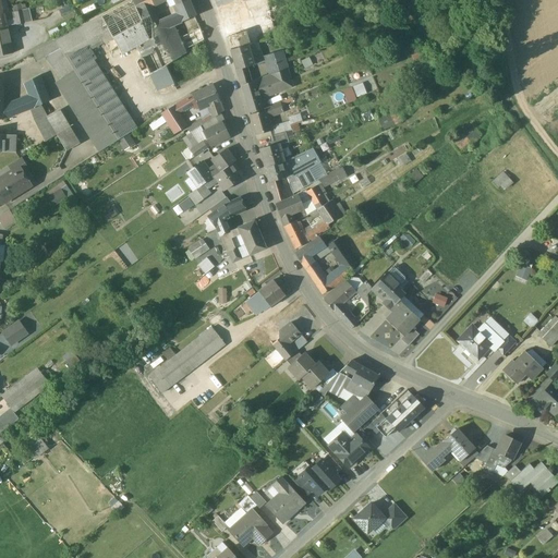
[(141,21),(132,0),(101,16),(113,38),(120,50),(122,56),(136,48),(137,50),(141,48),(140,46),(149,40),(148,37),(141,21)]
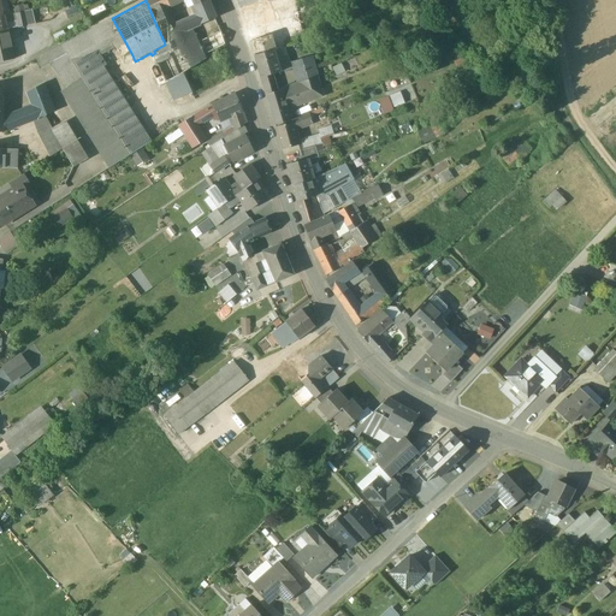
[(161,0),(146,0),(155,23),(167,17),(169,17),(170,16),(166,7),(161,0)]
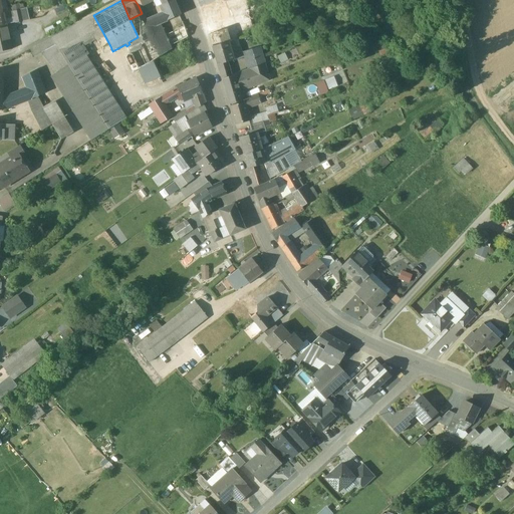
[(140,0),(142,5),(151,0),(155,0),(158,5),(161,4),(165,13),(147,21),(150,28),(150,27),(156,25),(160,24),(181,14),(179,11),(175,0),(174,0),(140,0)]
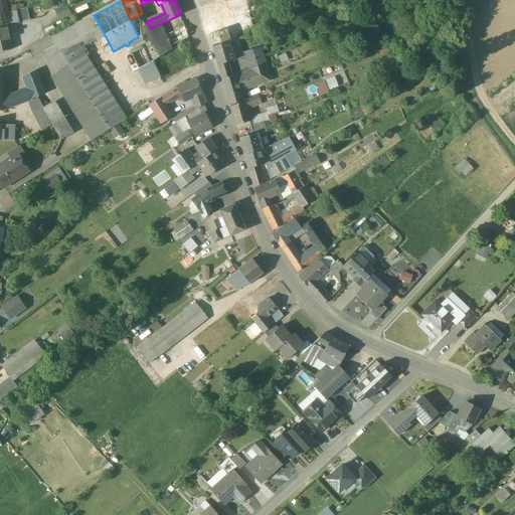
[(235,0),(228,0),(226,1),(231,15),(231,16),(240,13),(237,5),(235,0)]
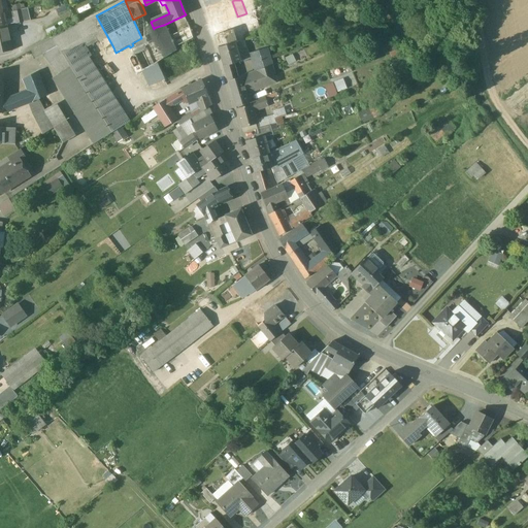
[(231,1),(217,6),(218,12),(226,9),(229,19),(237,15),(232,1),(231,1)]
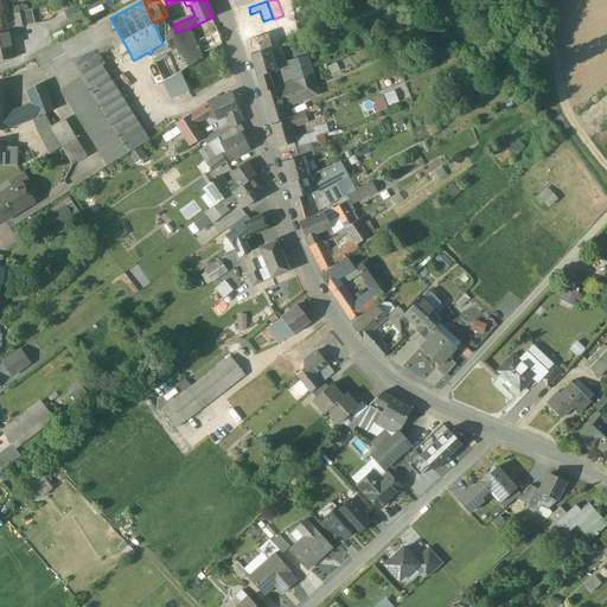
[(291,2),(280,6),(283,16),(283,19),(285,19),(293,17),(292,13),(294,12),(291,2)]
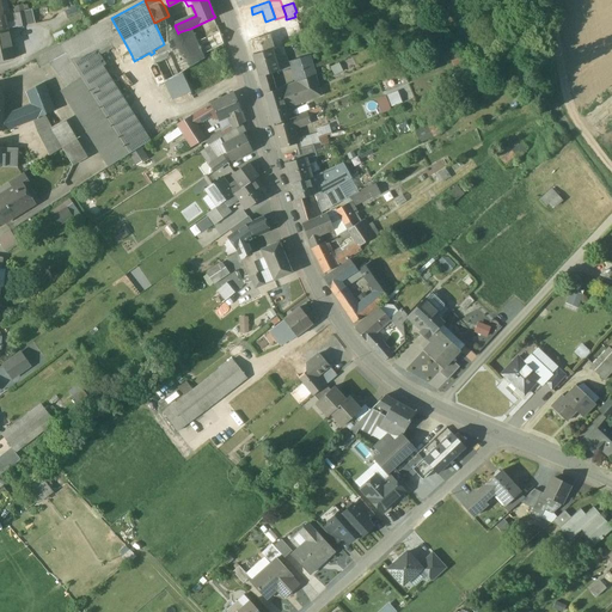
[(251,7),(239,11),(249,41),(261,37),(256,24),(265,22),(262,11),(252,14),(251,7)]
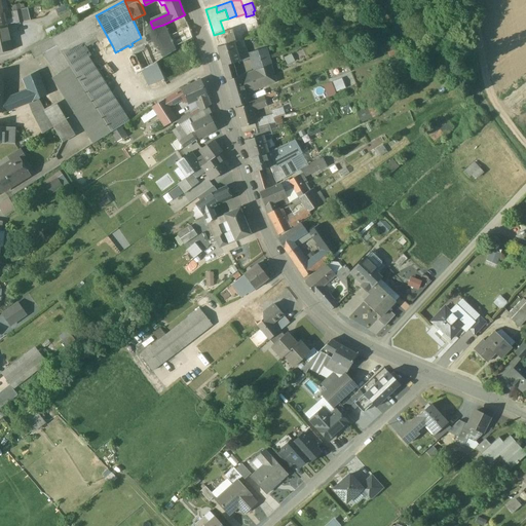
[(389,7),(382,11),(384,16),(387,22),(395,19),(389,7)]
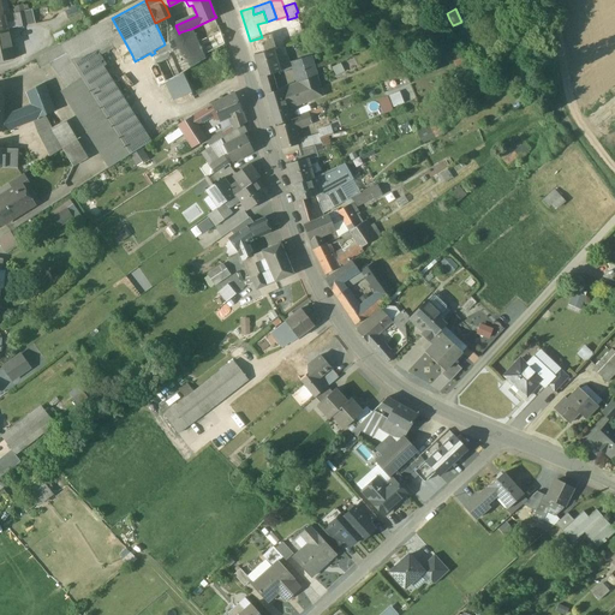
[(24,12),(16,13),(17,21),(18,27),(18,28),(27,25),(25,21),(24,12)]
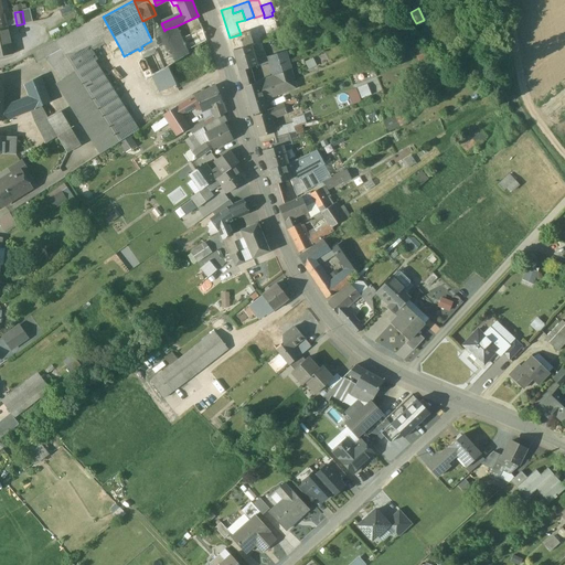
[(411,12),(406,14),(412,25),(416,23),(413,18),(411,12)]
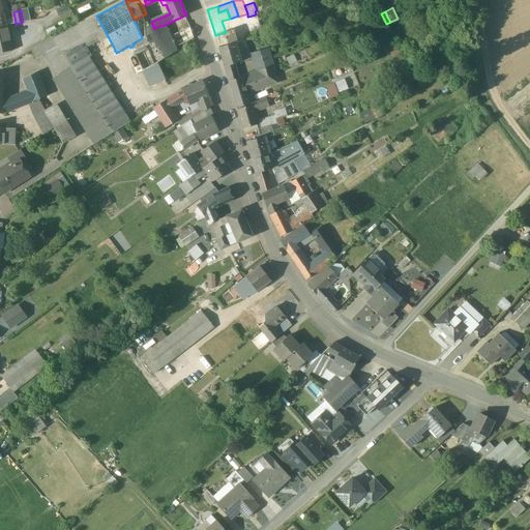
[(327,12),(317,17),(320,24),(330,20),(327,12)]
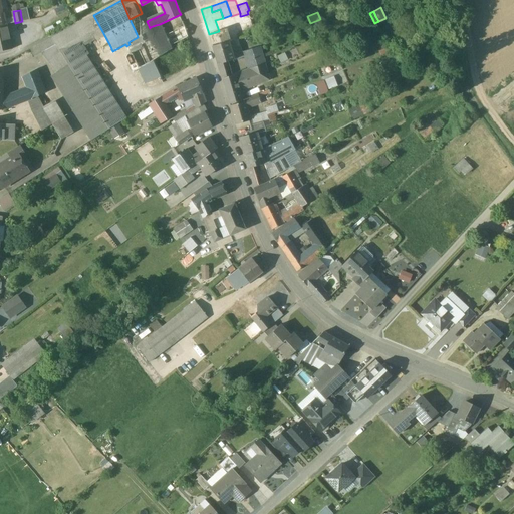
[(223,18),(215,20),(219,31),(225,29),(228,28),(226,21),(237,17),(240,16),(240,13),(231,16),(231,15),(223,18)]
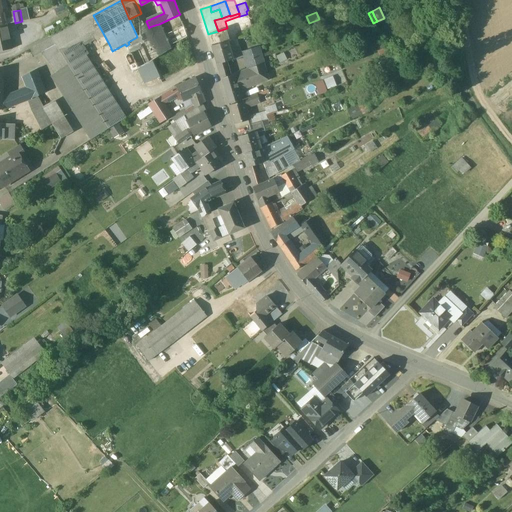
[(139,14),(129,19),(136,34),(149,28),(146,21),(143,23),(140,14),(139,14)]
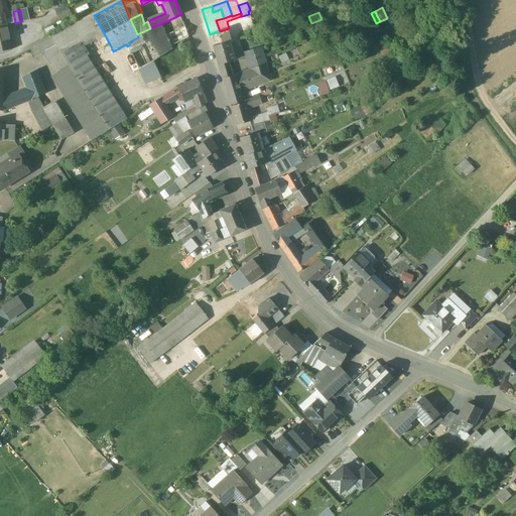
[(249,14),(242,16),(245,22),(245,23),(247,23),(249,22),(252,21),(249,14)]
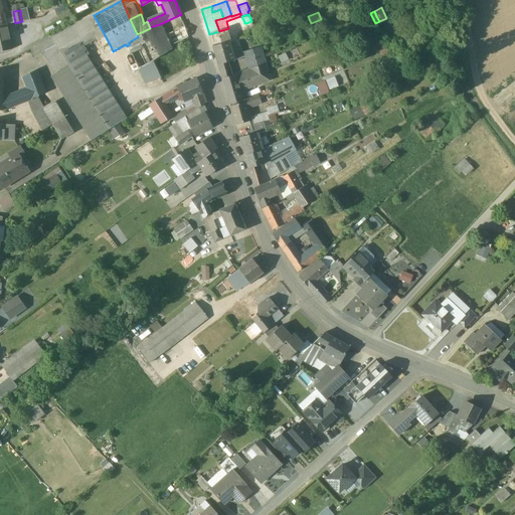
[(94,15),(51,38),(68,65),(87,55),(89,54),(83,46),(97,39),(105,35),(94,15)]
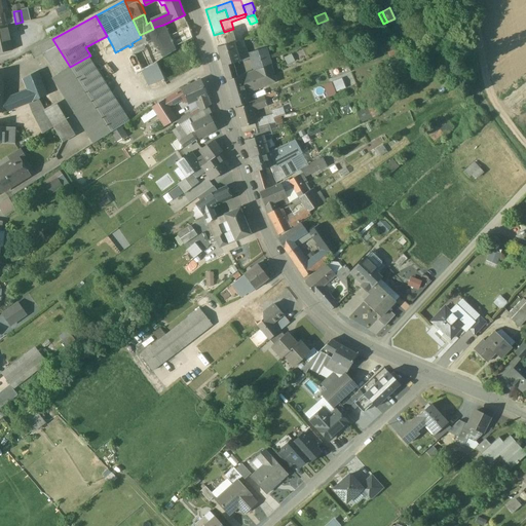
[(242,17),(231,22),(233,29),(245,25),(242,17)]
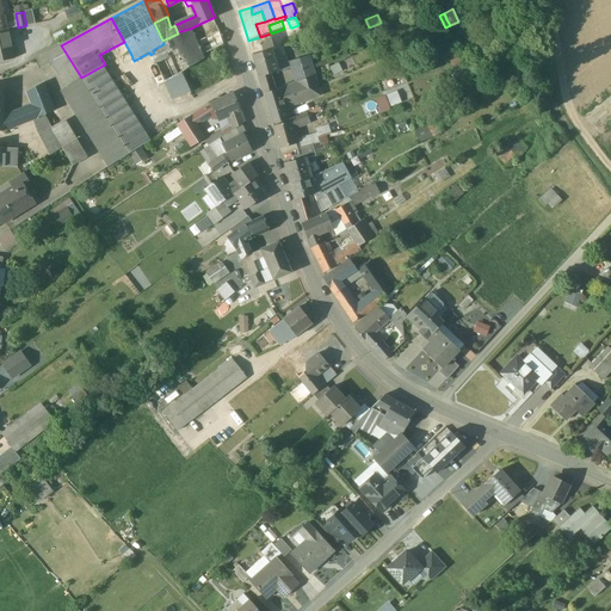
[(271,34),(267,35),(269,39),(294,32),(292,28),(290,28),(290,26),(284,29),(271,34)]
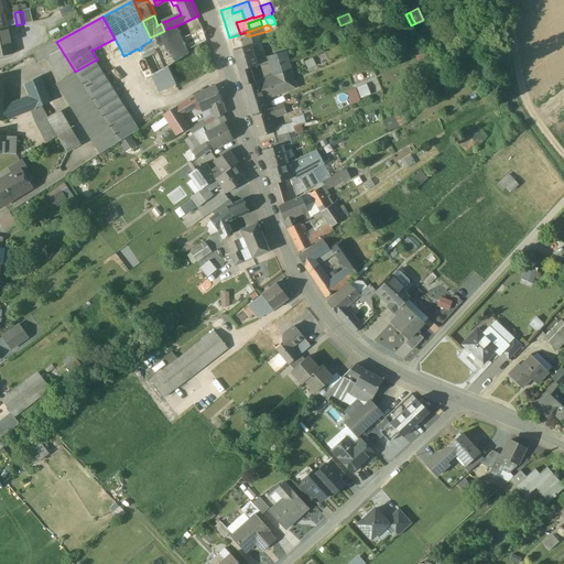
[(175,26),(171,28),(172,30),(165,32),(164,30),(164,31),(150,38),(151,41),(156,52),(164,68),(167,67),(188,54),(186,51),(181,39),(175,26)]
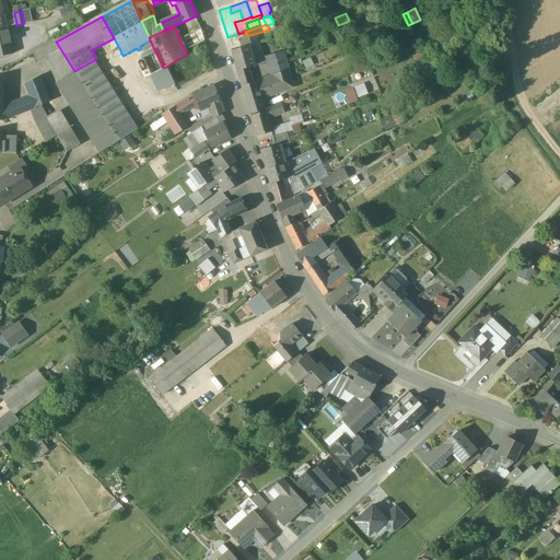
[(7,27),(0,27),(0,56),(12,54),(7,27)]
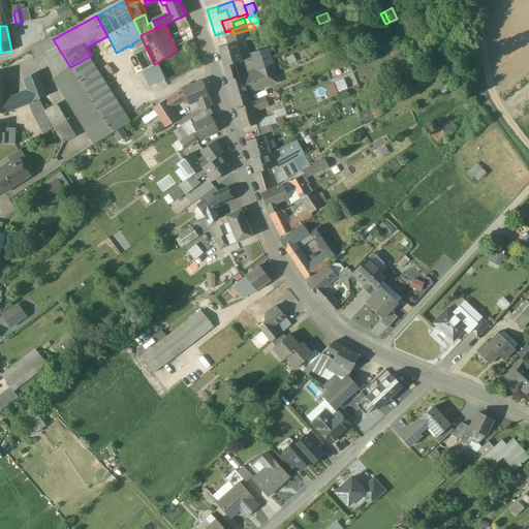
[(189,27),(169,36),(175,48),(193,38),(189,27)]
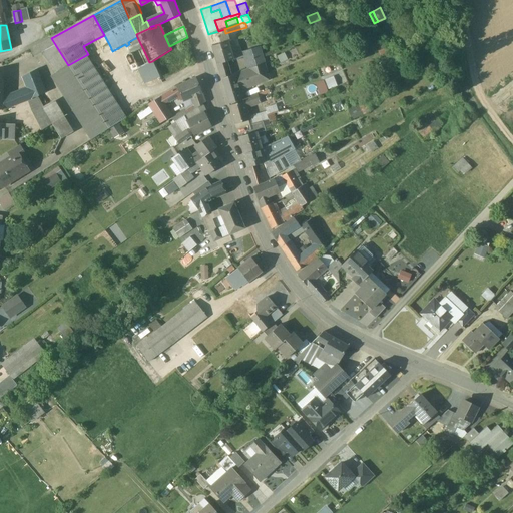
[(218,31),(208,34),(211,44),(227,39),(225,33),(224,29),(218,31)]
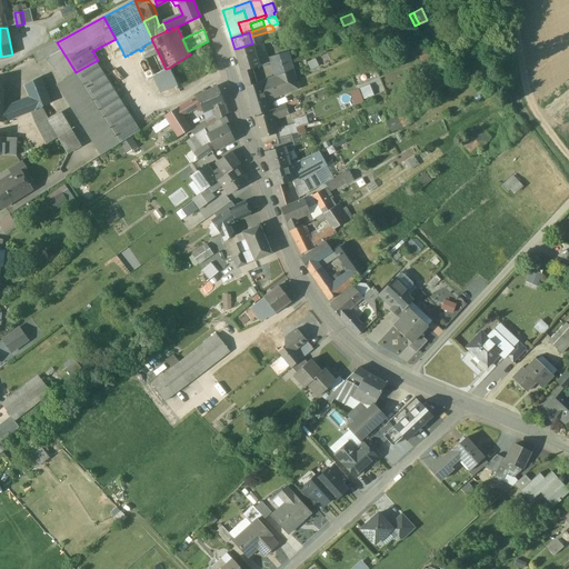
[(116,39),(107,43),(113,56),(122,51),(116,39)]
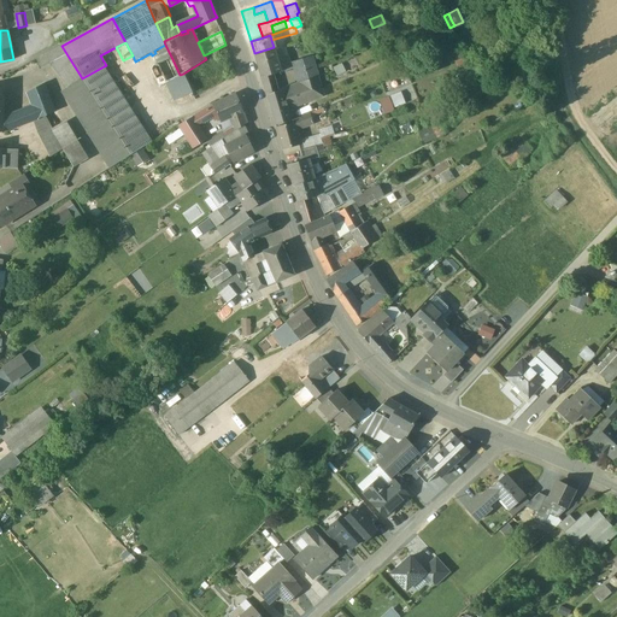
[(82,78),(62,46),(36,58),(41,68),(56,60),(71,84),(82,78)]
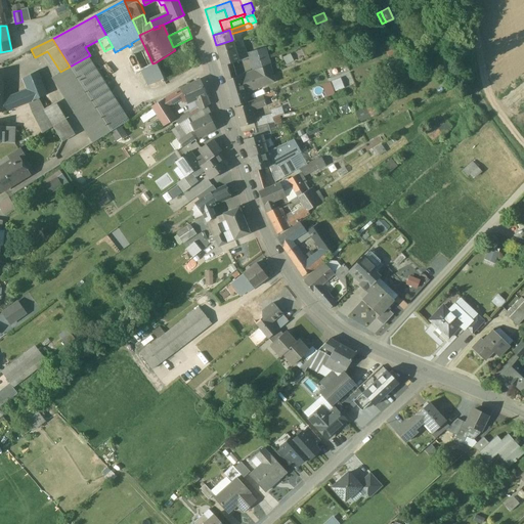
[(243,40),(232,43),(236,57),(243,55),(247,54),(243,40)]
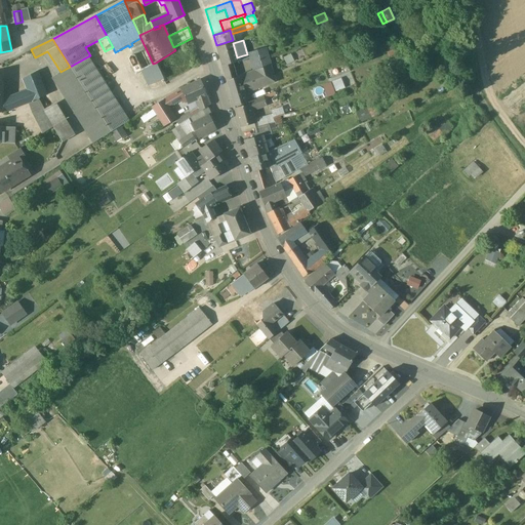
[(233,43),(216,47),(223,66),(233,63),(238,62),(237,57),(233,43)]
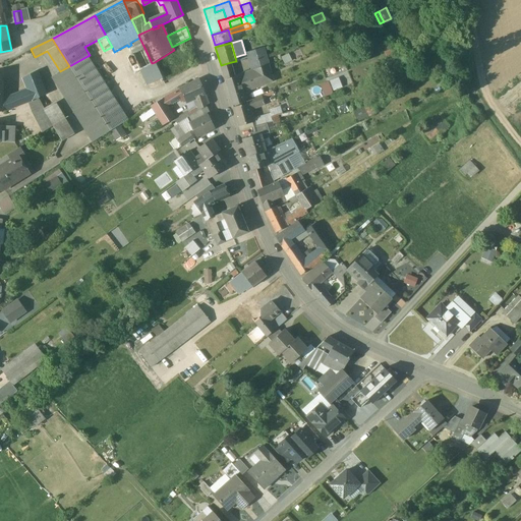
[(145,48),(132,54),(140,70),(152,63),(145,48)]
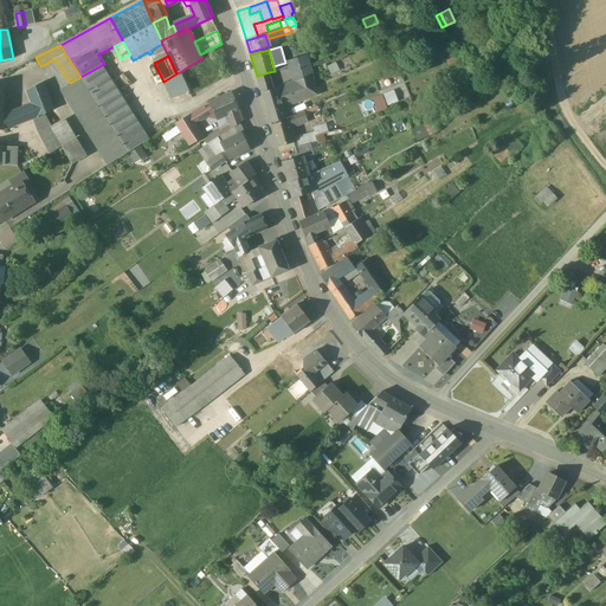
[(304,57),(288,62),(294,82),(311,75),(304,57)]
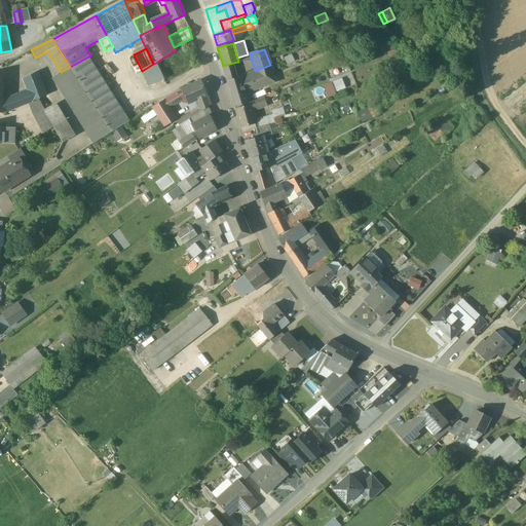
[(142,71),(134,54),(130,55),(128,59),(136,75),(142,71)]
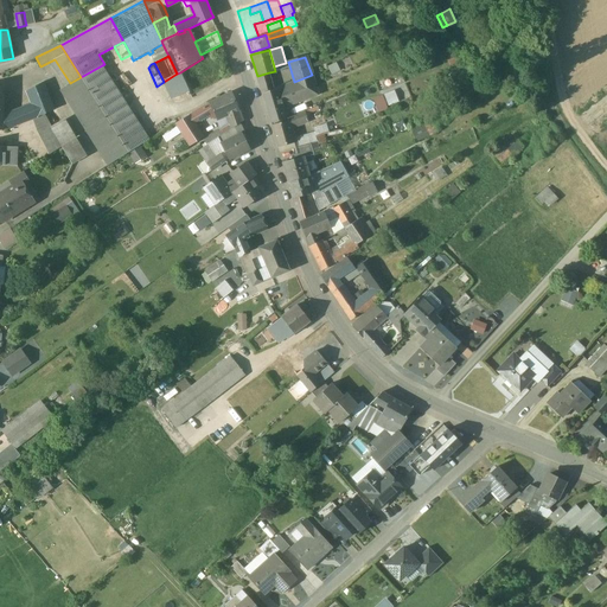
[(102,65),(81,77),(107,117),(107,119),(119,135),(139,123),(102,65)]
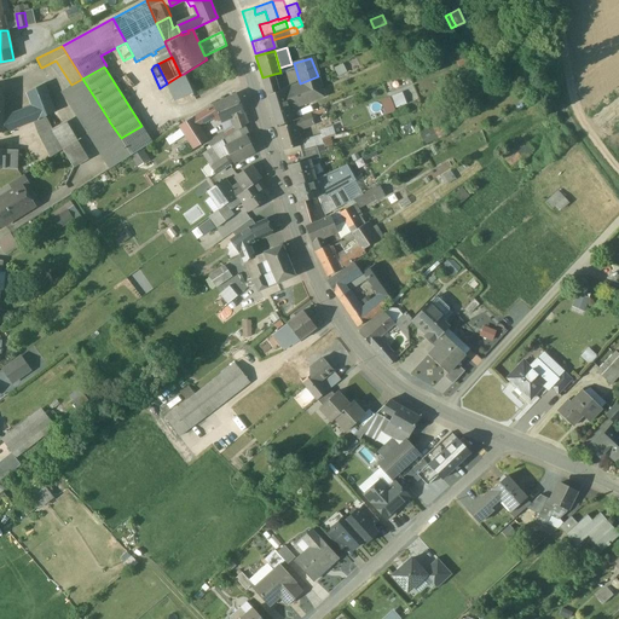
[(180,75),(167,84),(174,102),(192,93),(184,74),(180,75)]
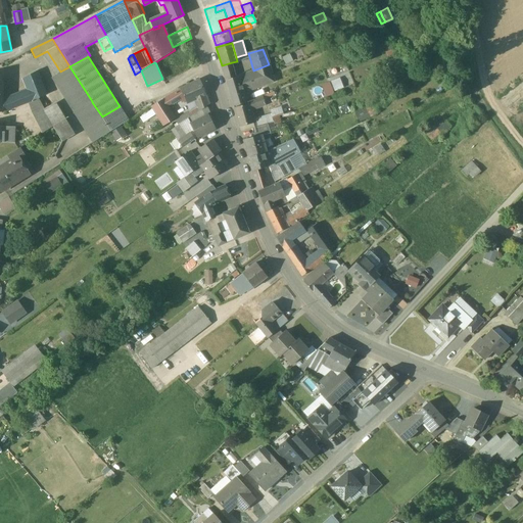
[(232,62),(222,65),(224,73),(233,69),(232,62)]
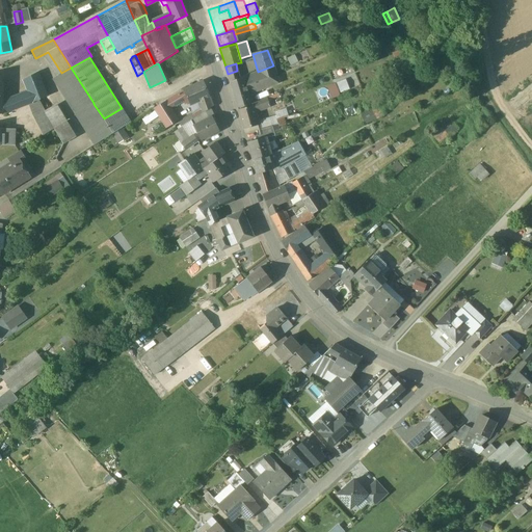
[(351,63),(328,72),(331,80),(354,72),(351,63)]
